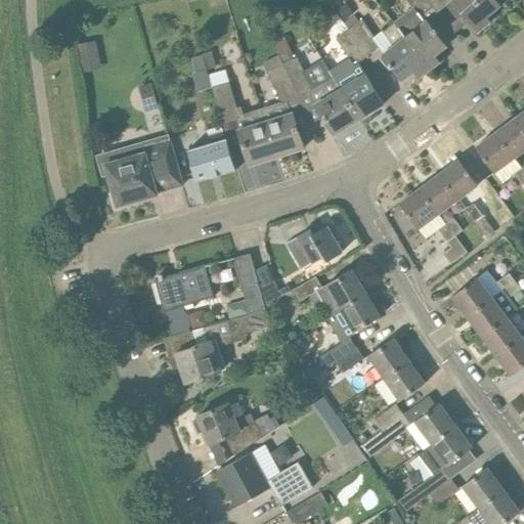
[(406,0),(412,7),(426,23),(428,20),(437,13),(426,0),(406,0)]
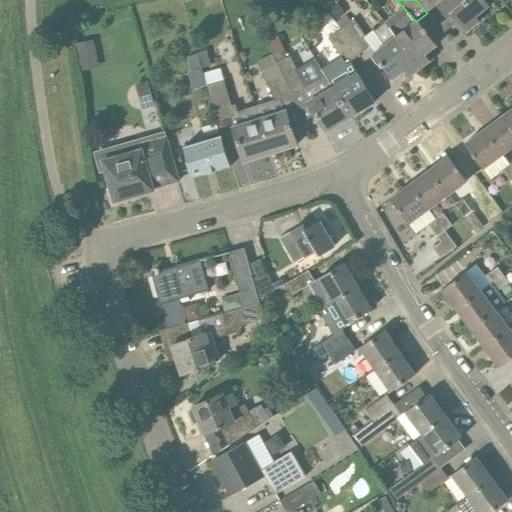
[(416,0),(427,13),(437,5),(439,3),(436,0),(416,0)]
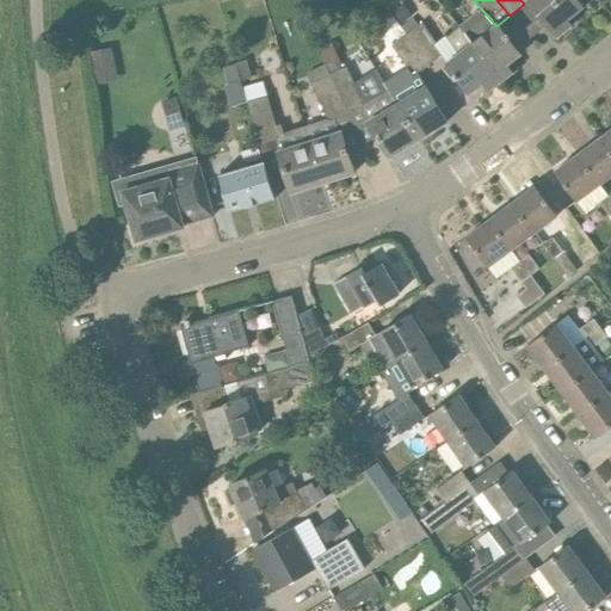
[(585,6),(579,0),(529,0),(524,4),(522,6),(534,22),(538,17),(556,38),(573,25),(568,19),(585,6)]
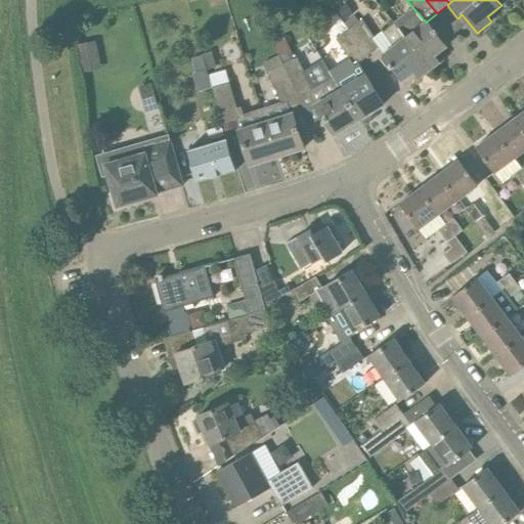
[(428,20),(426,23),(412,7),(393,22),(394,24),(429,70),(440,60),(435,54),(447,45),(428,20)]
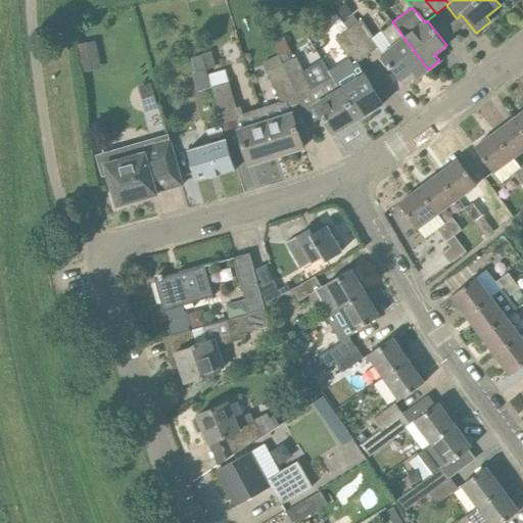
[(349,29),(367,55),(380,45),(363,19),(349,29)]
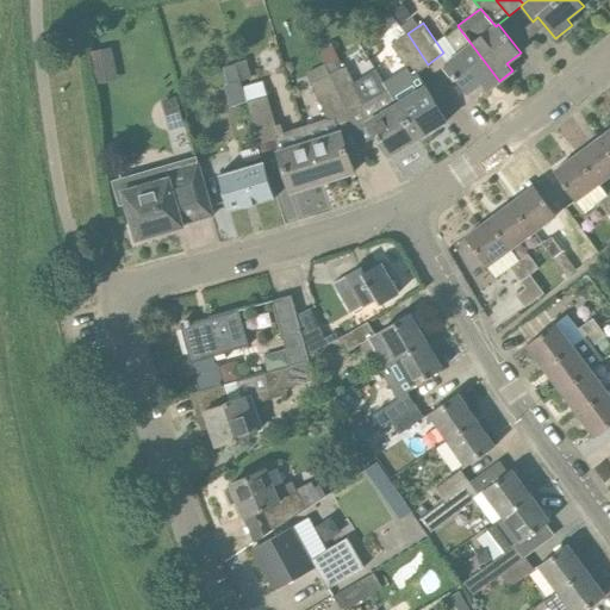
[(487,91),(499,81),(459,27),(447,36),(444,37),(458,53),(444,63),(468,94),(481,83),(487,91)]
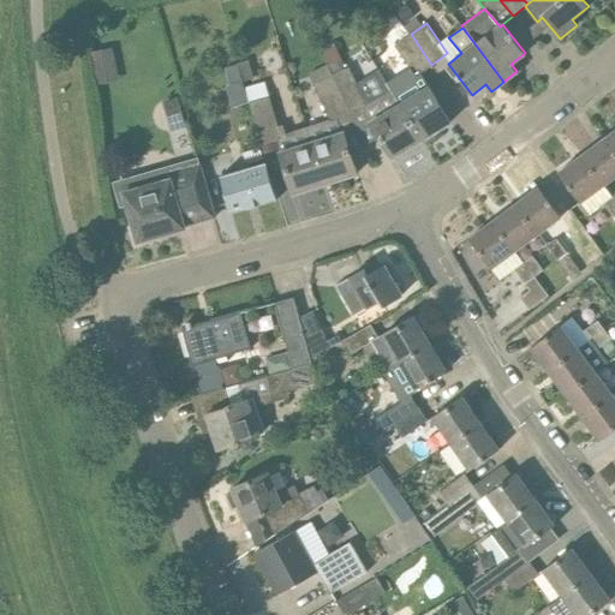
[(416,78),(431,65),(411,34),(395,46),(416,78)]
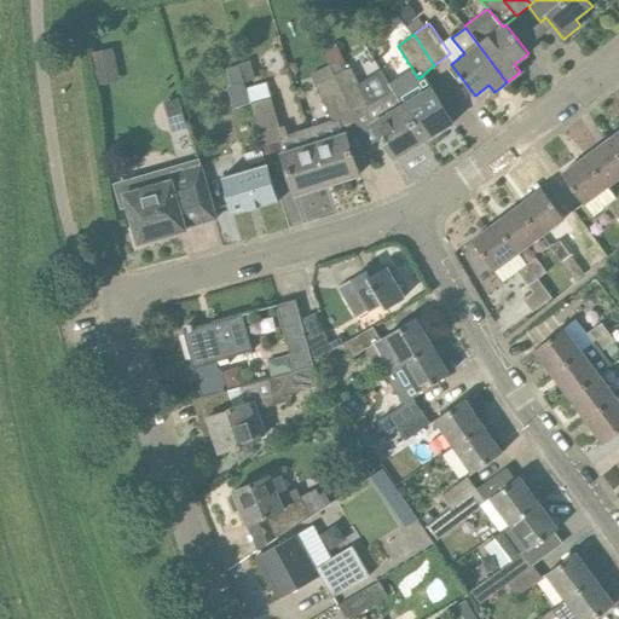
[(116,45),(99,46),(100,81),(119,80),(116,45)]
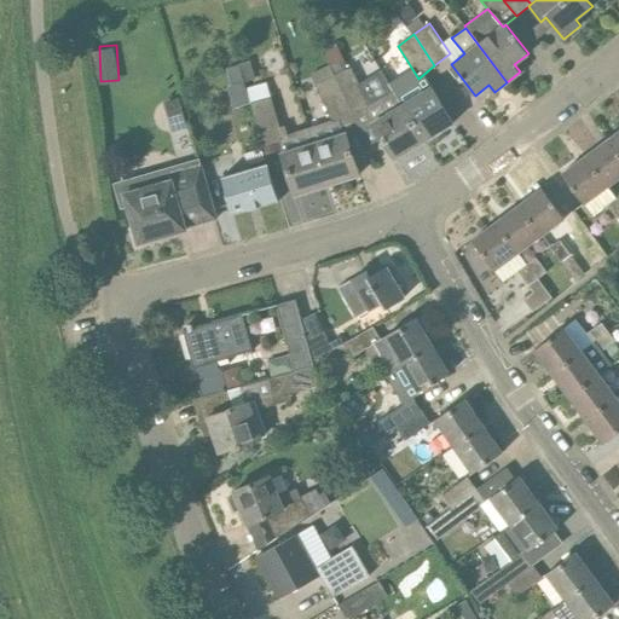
[(365,109),(370,106),(351,69),(335,76),(352,115),(365,109)]
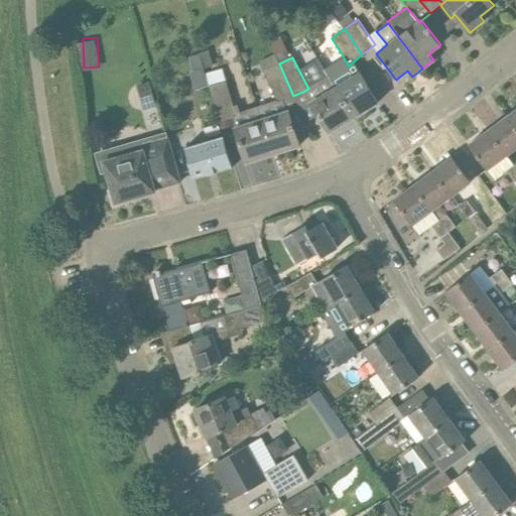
[(293,96),(279,63),(263,71),(277,102),(284,100),(293,96)]
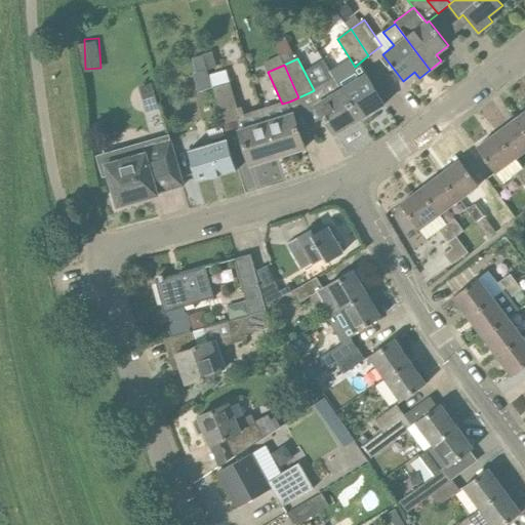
[(207,71),(207,70),(192,74),(198,93),(212,89),(209,75),(207,71)]
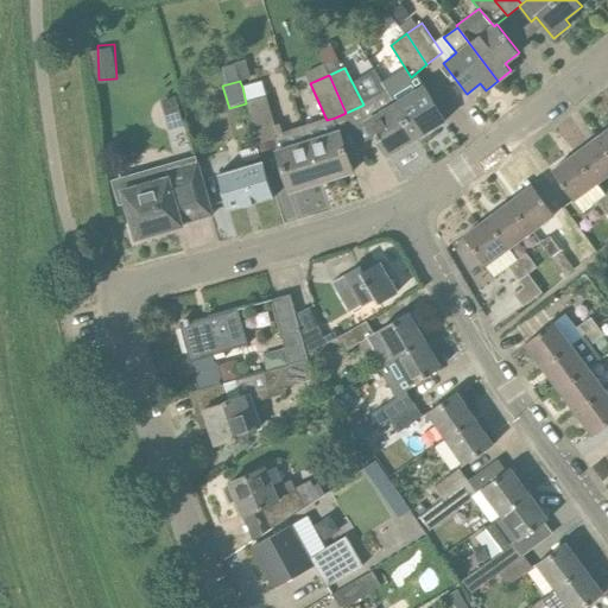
[(272,138),(279,137),(263,81),(242,87),(246,103),(258,143),(272,138)]
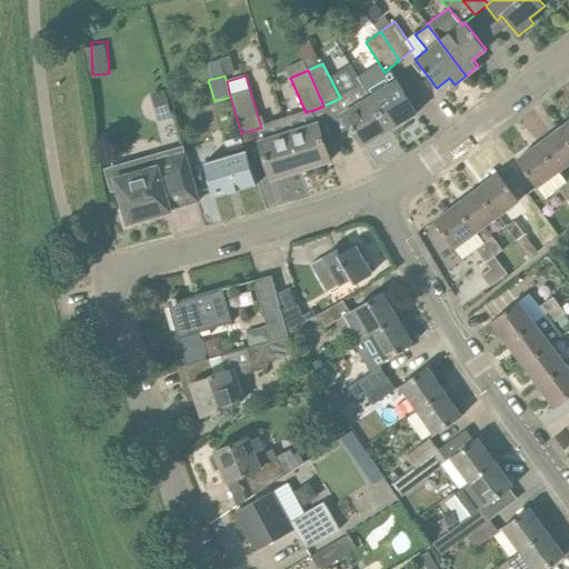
[(417,112),(396,79),(369,96),(390,129),(417,112)]
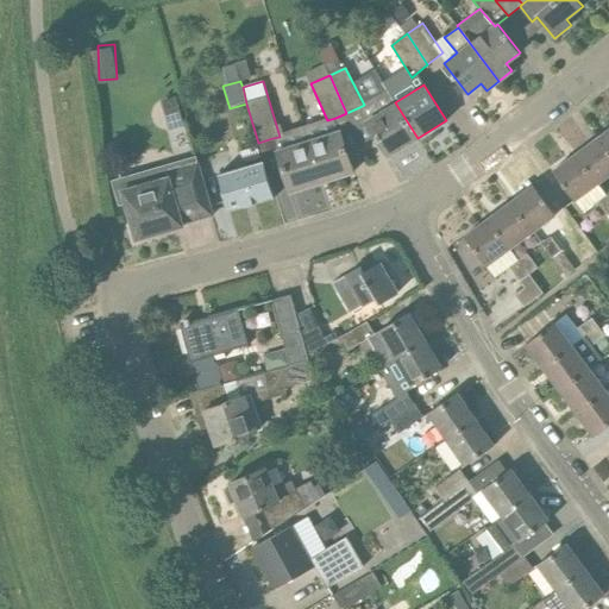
[(395,102),(387,90),(364,105),(359,107),(366,119),(389,155),(418,138),(395,102)]
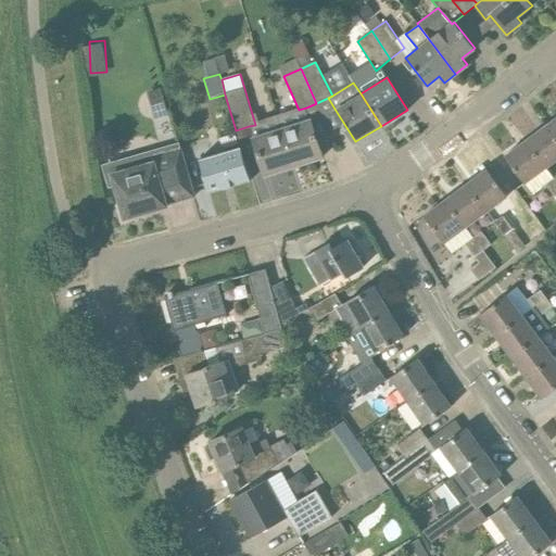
[(310,118),(306,108),(299,110),(278,116),(293,166),(323,156),(311,117),(310,118)]
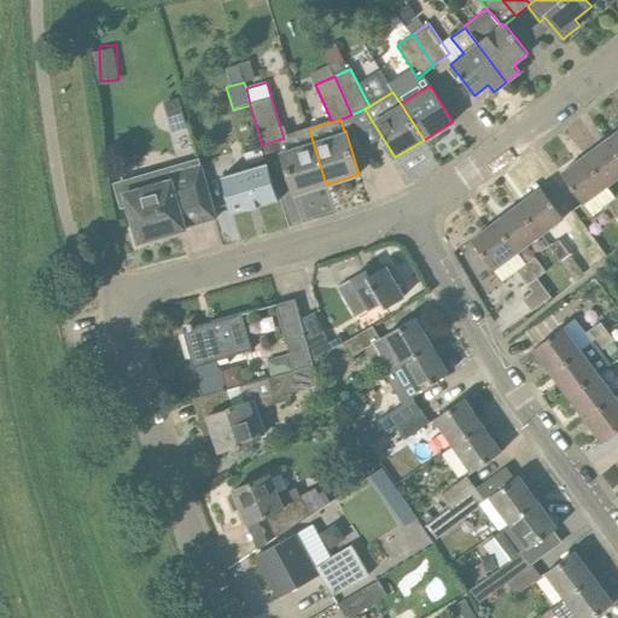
[(326,185),(309,129),(284,139),(277,140),(280,151),(295,194),(326,185)]
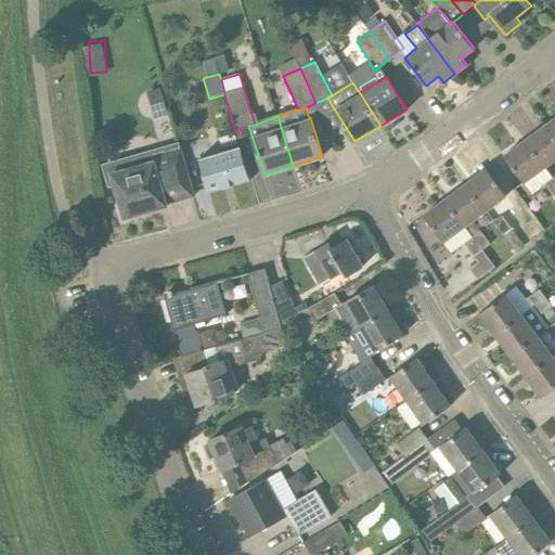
[(554,117),(545,125),(554,137),(554,117)]
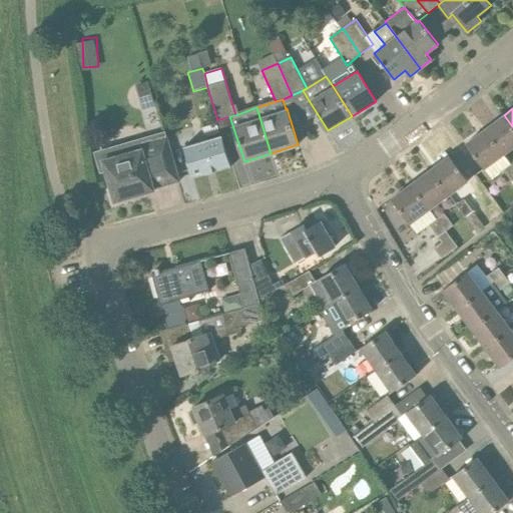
[(504,154),(512,148),(512,126),(504,115),(485,129),(504,154)]
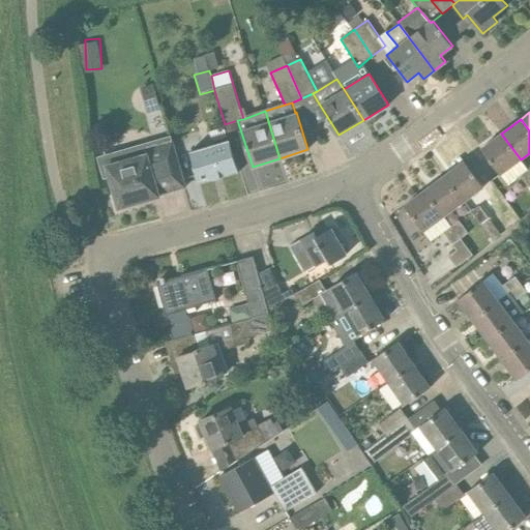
[(508,184),(521,176),(529,170),(521,159),(501,134),(481,148),(501,175),(508,184)]
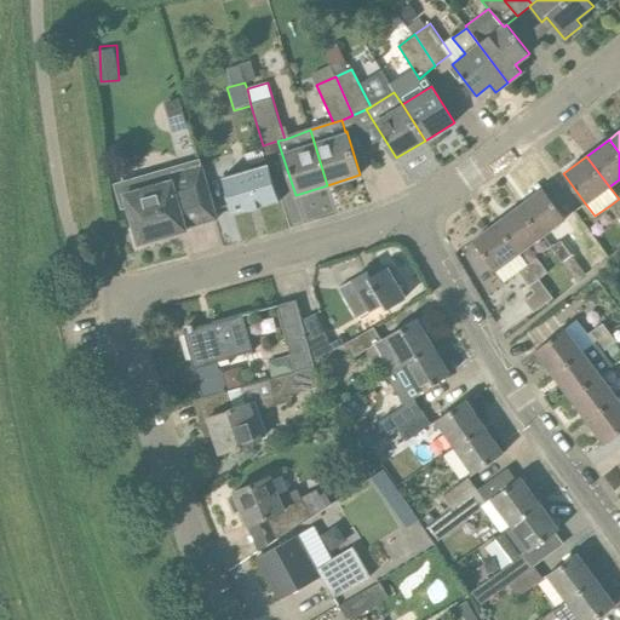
[(142,178),(118,185),(124,206),(127,205),(139,244),(187,229),(184,220),(214,212),(200,161),(168,171),(171,181),(145,188),(142,178)]
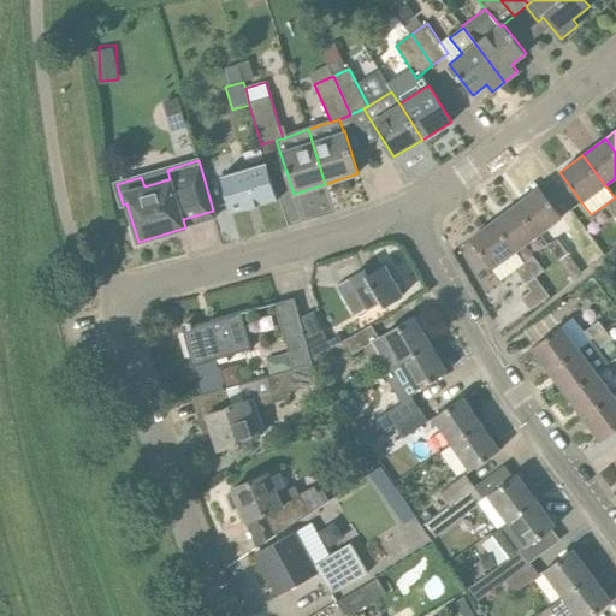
[(232,213),(258,206),(278,200),(267,161),(221,176),(232,213)]
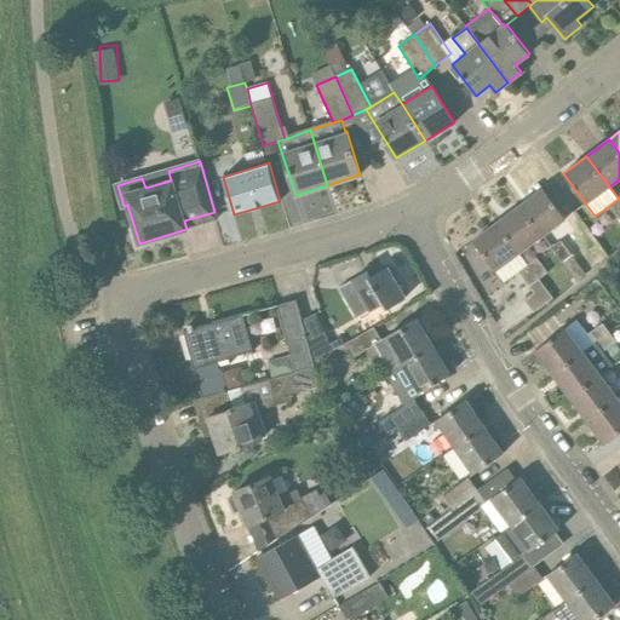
[(521,205),(543,235),(575,211),(562,193),(552,200),(544,188),(521,205)]
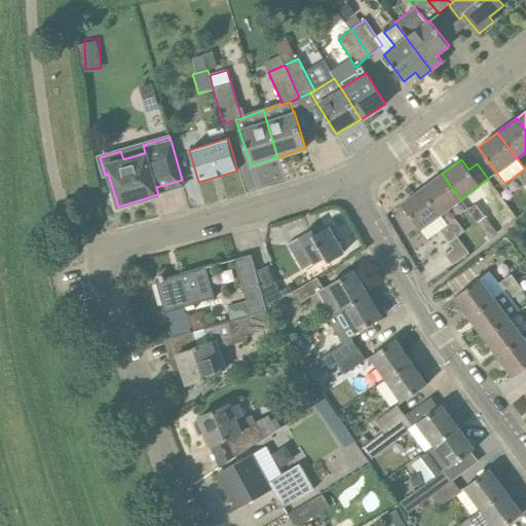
[(525,171),(525,168),(517,175),(525,186),(525,185),(525,171)]
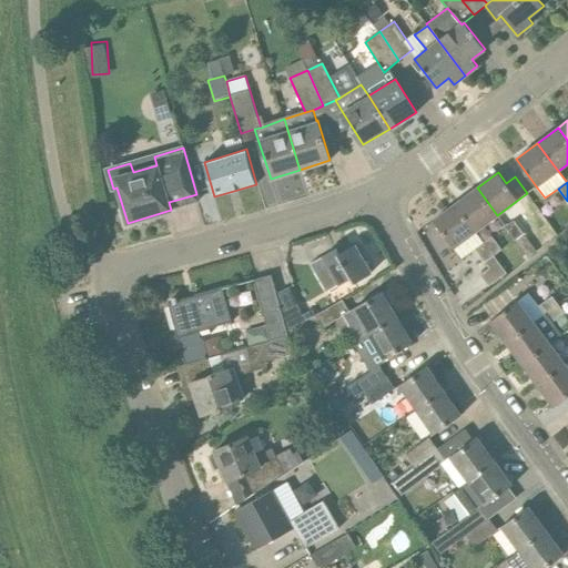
[(475,232),(497,215),(477,188),(455,204),(475,232)]
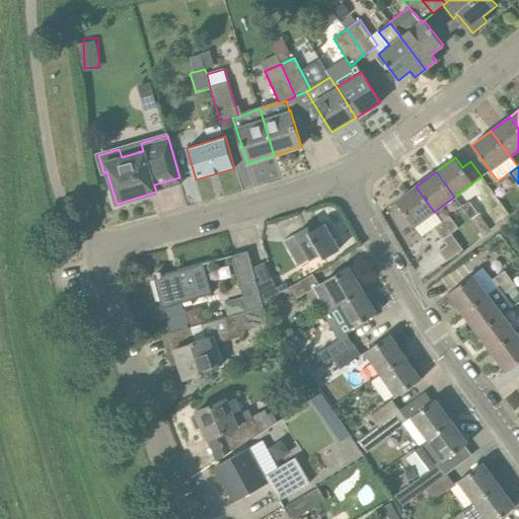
[(447,244),(455,238),(451,233),(442,221),(434,212),(416,187),(396,201),(415,226),(423,235),(435,227),(447,244)]
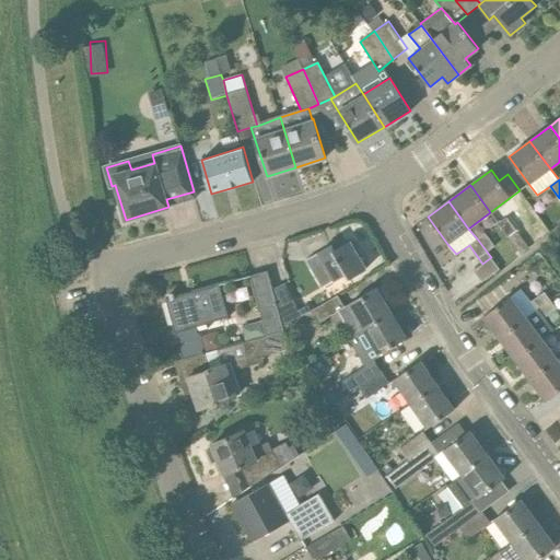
[(506,217),(498,223),(506,236),(509,235),(521,254),(528,247),(506,217)]
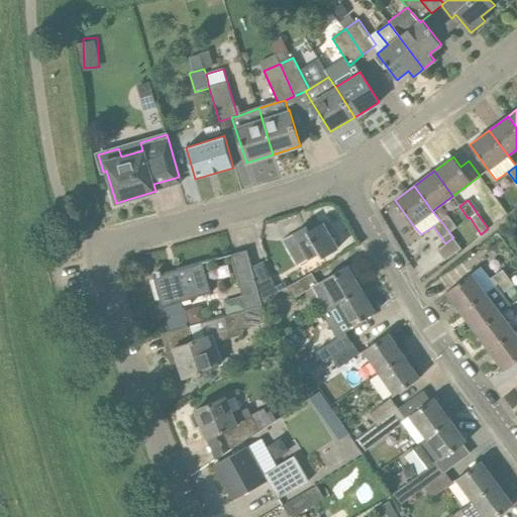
[(440,220),(449,232),(457,226),(448,214),(440,220)]
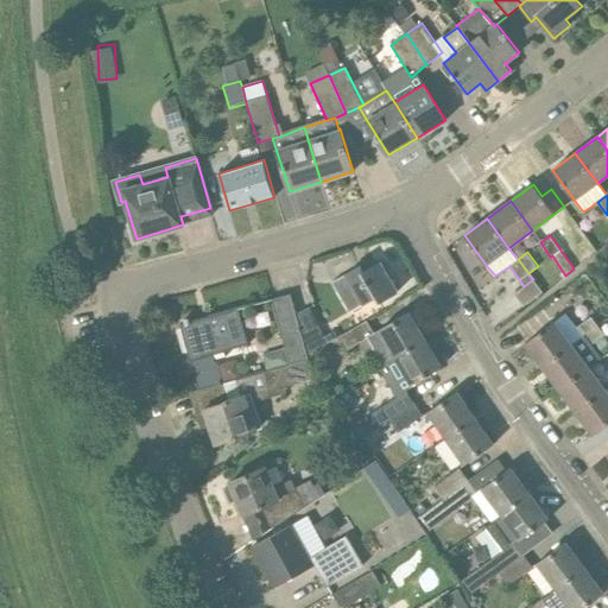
[(333,282),(349,311),(375,297),(379,302),(397,291),(380,263),(363,273),(360,266),(333,282)]
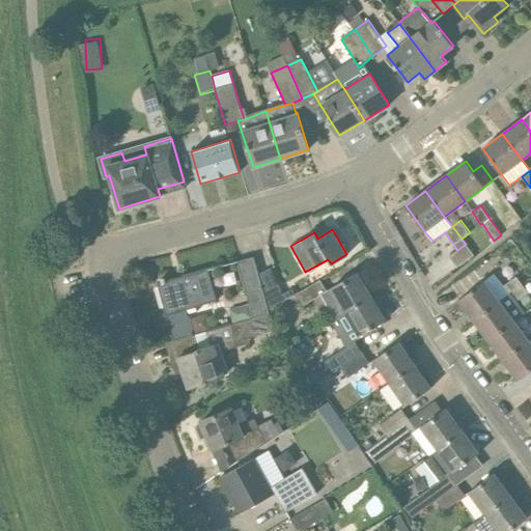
[(474,255),(466,244),(457,250),(449,256),(457,267),(474,255)]
